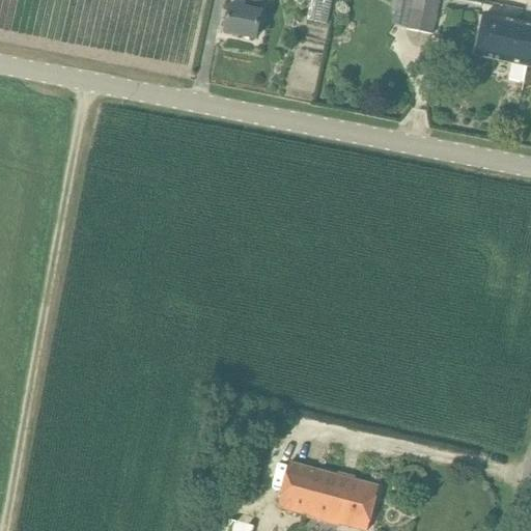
[(249,0),(248,9),(230,6),(226,33),(257,39),(262,12),(263,0),(249,0)]
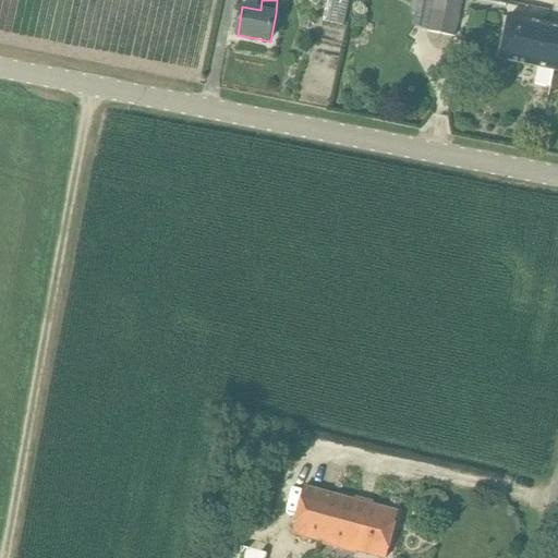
[(328,0),(325,14),(343,20),(349,0),(328,0)]
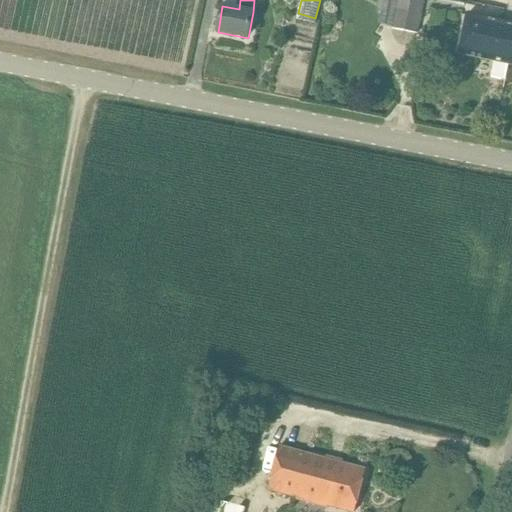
[(382,0),(380,12),(397,16),(395,27),(417,32),(423,0),(382,0)]
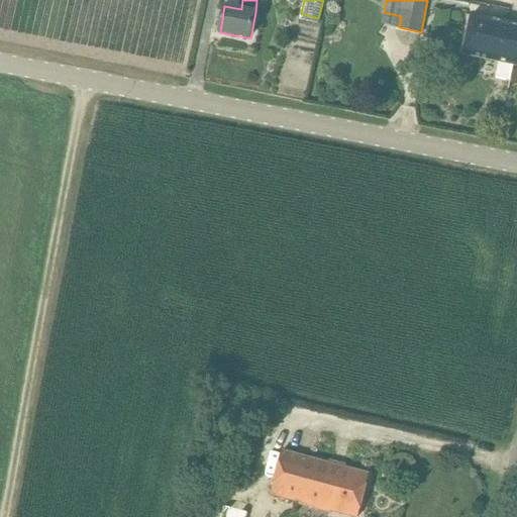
[(503,44),(507,22),(472,15),(464,56),(499,63),(496,78),(512,82),(515,66),(513,65),(516,47),(503,44)]
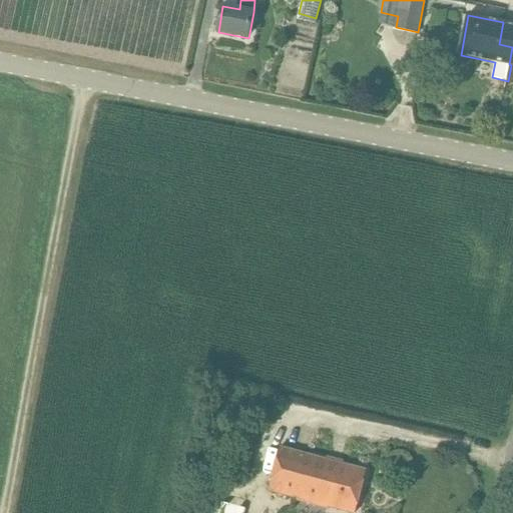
[(512,24),(503,22),(499,44),(512,47),(509,64),(511,65),(512,65),(512,24)]
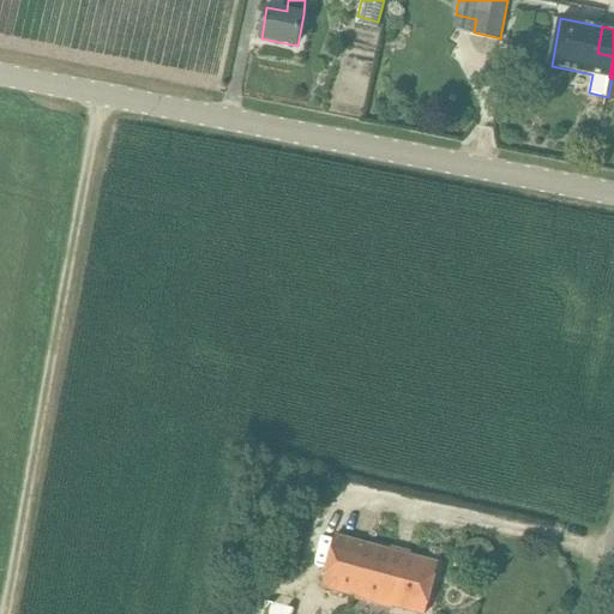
[(426,613),(438,564),(338,536),(324,587),(421,613),(426,613)]
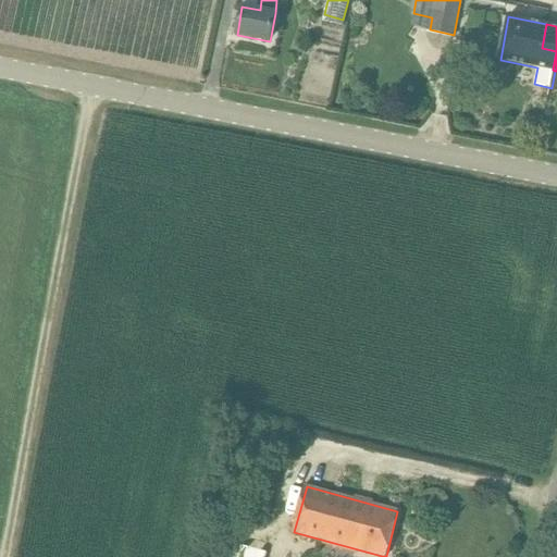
[(237,556),(264,556),(267,552),(240,544),(237,556)]
